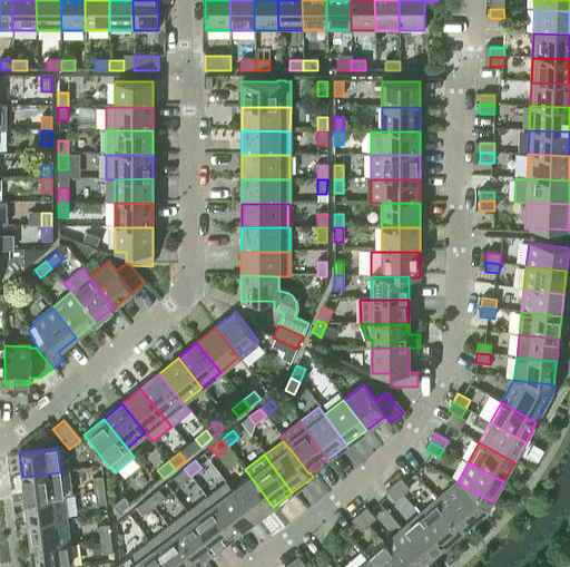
[(190,477),(184,469),(173,478),(179,486),(190,477)]
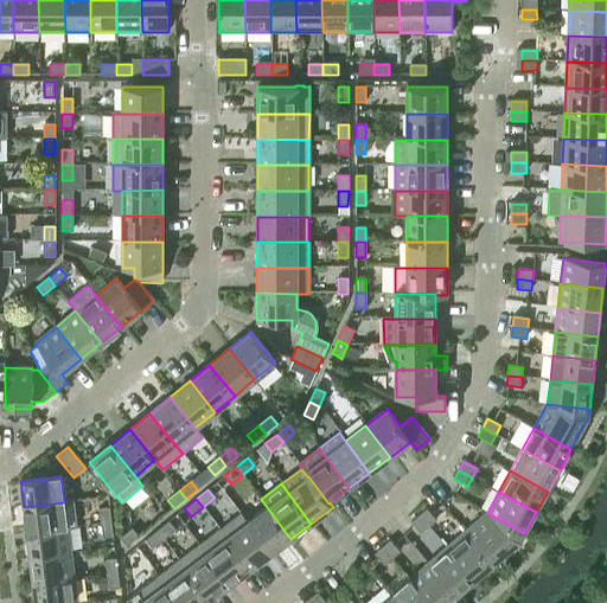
[(24,507),(26,533),(68,527),(64,502),(24,507)]
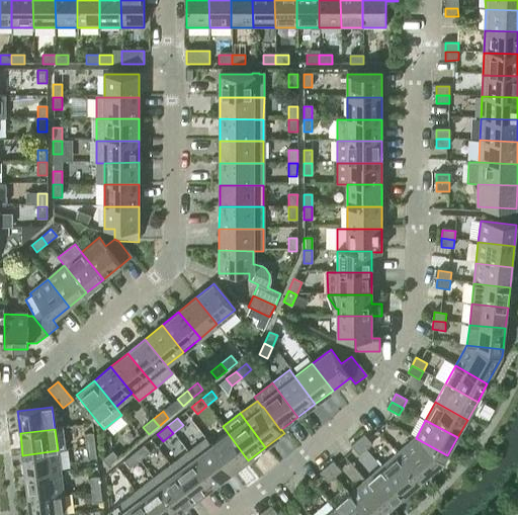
[(228,433),(209,446),(231,474),(248,460),(228,433)]
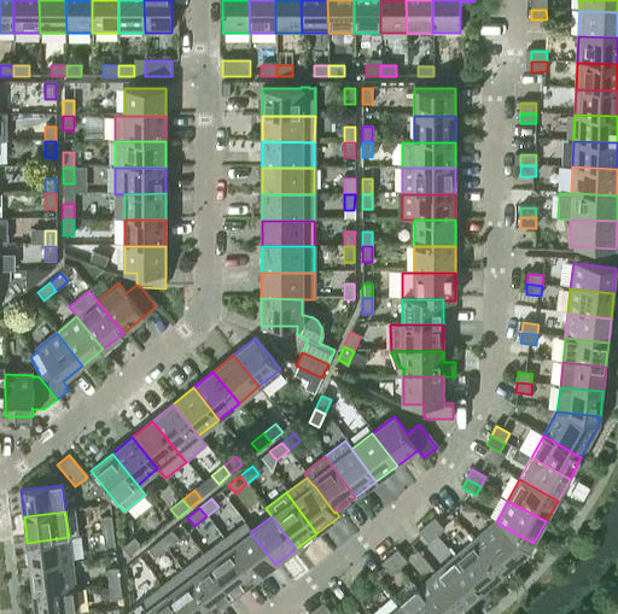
[(100,519),(103,533),(112,532),(111,518),(100,519)]
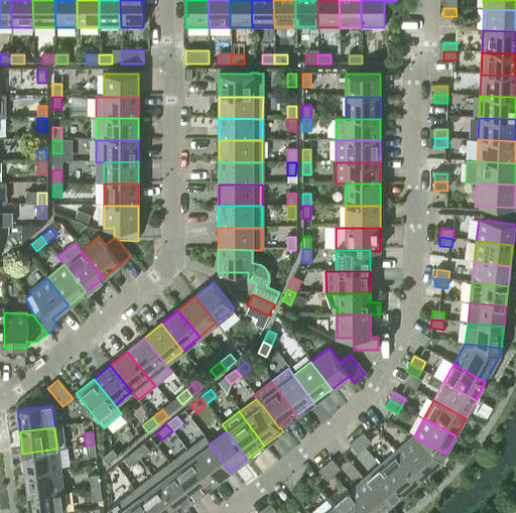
[(363,433),(356,438),(365,449),(371,442),(363,433)]
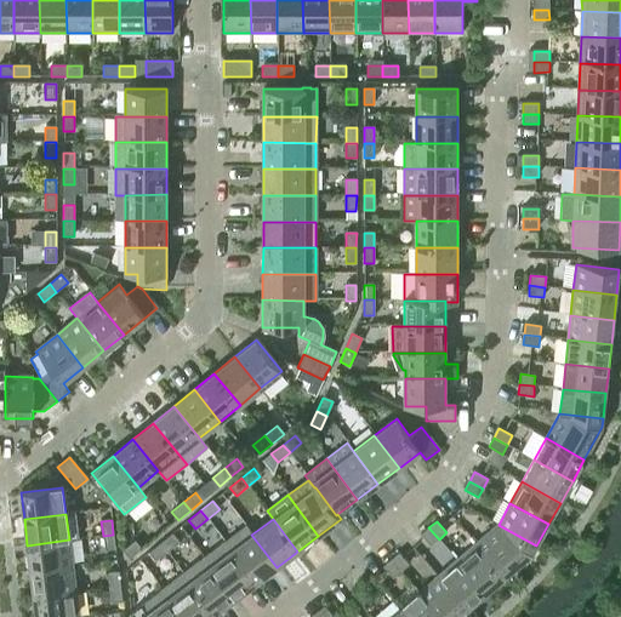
[(499,525),(476,544),(503,577),(533,553),(536,546),(499,525)]
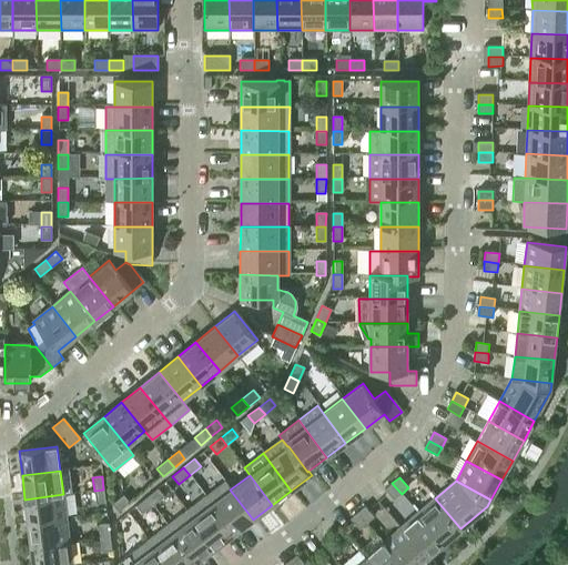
[(225,482),(205,496),(233,534),(253,520),(230,490),(225,482)]
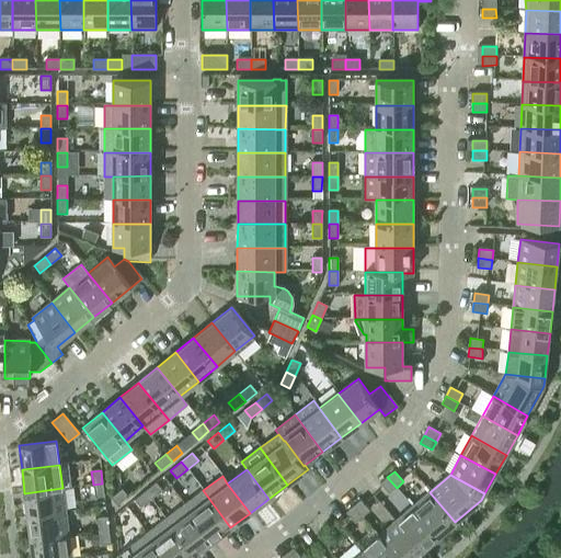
[(397,488),(387,477),(380,484),(389,494),(397,488)]
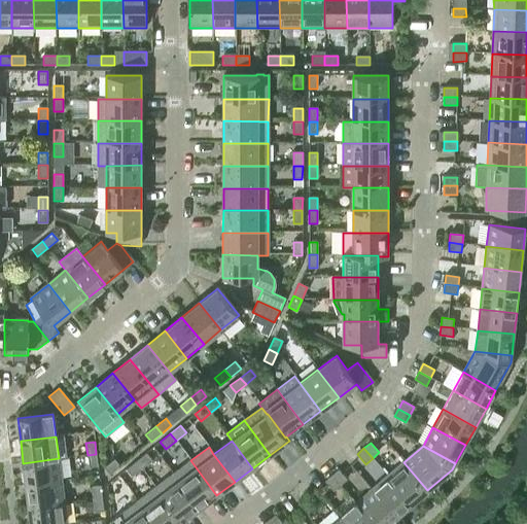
[(146,453),(136,461),(141,468),(151,460),(146,453)]
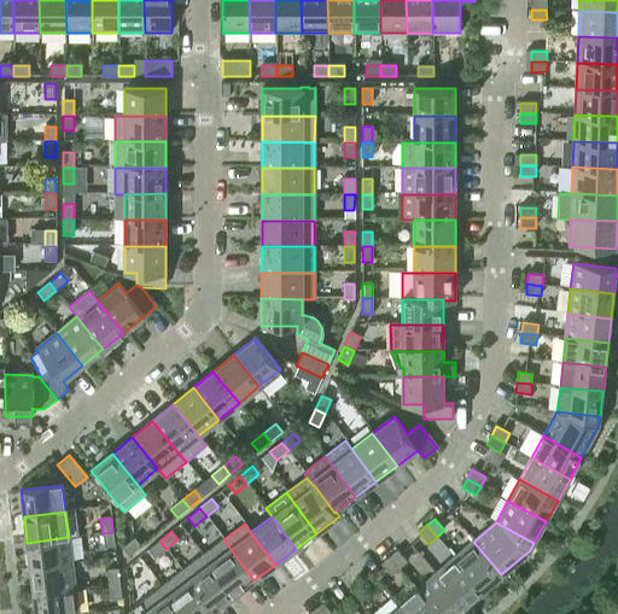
[(112,532),(103,533),(104,549),(115,547),(112,532)]
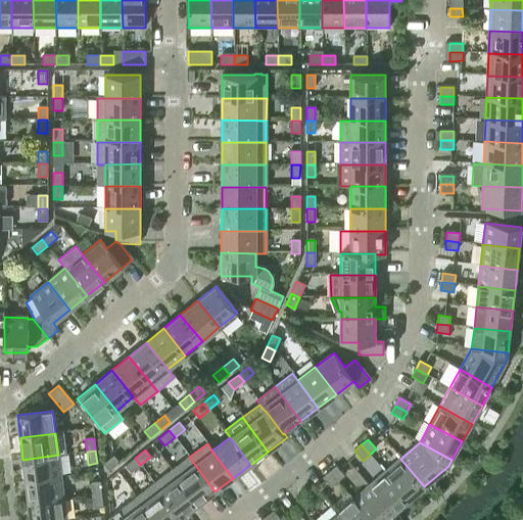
[(22,460),(26,481),(60,477),(58,455),(22,460)]
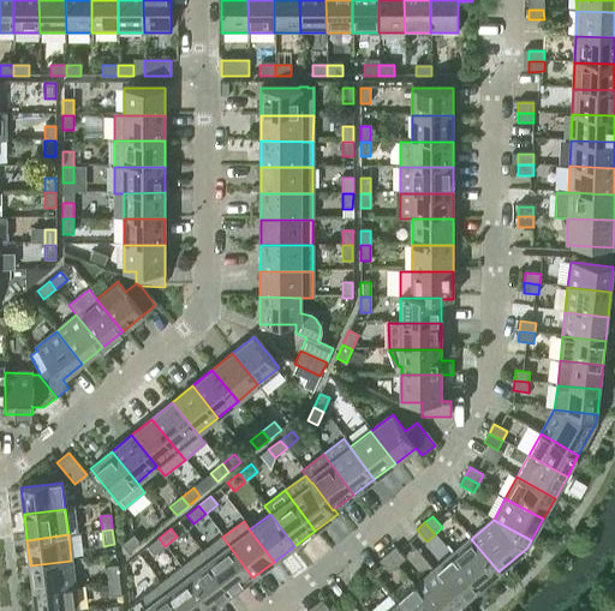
[(121,545),(127,553),(139,544),(133,535),(121,545)]
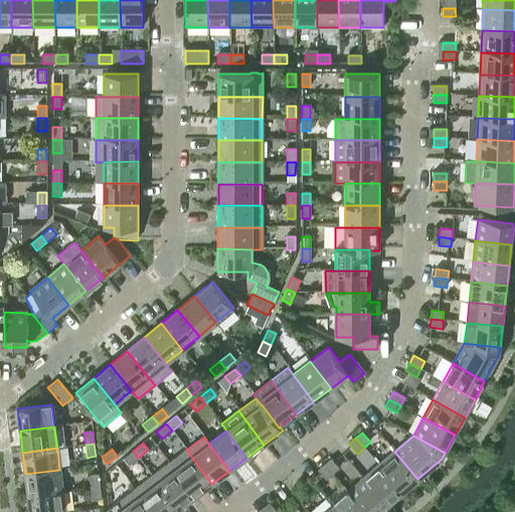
[(186,450),(169,463),(194,497),(211,484),(186,450)]
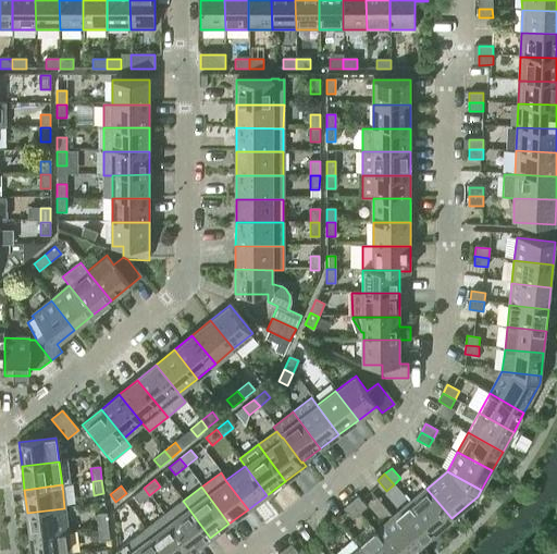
[(149,495),(144,488),(133,496),(139,504),(149,495)]
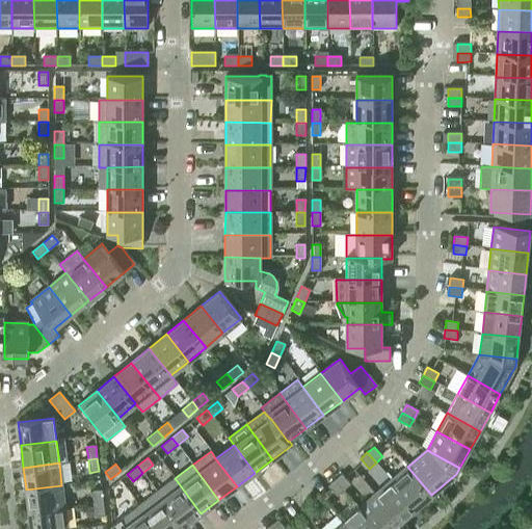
[(407,467),(392,480),(416,508),(431,495),(407,467)]
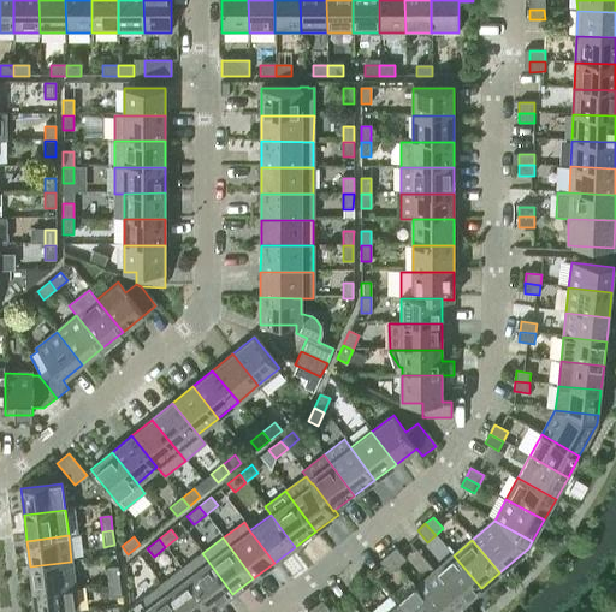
[(396,548),(389,556),(398,568),(406,560),(396,548)]
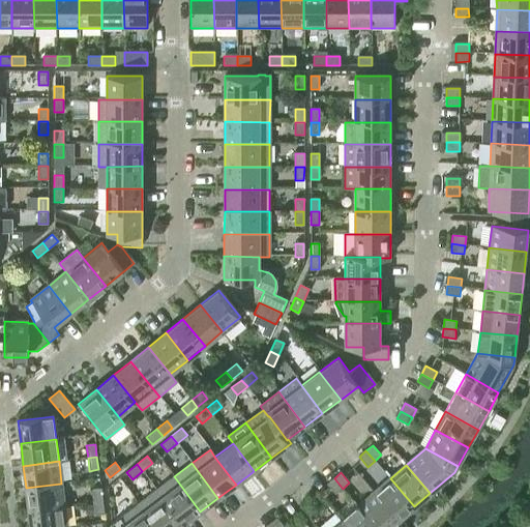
[(174,476),(156,490),(182,525),(200,511),(174,476)]
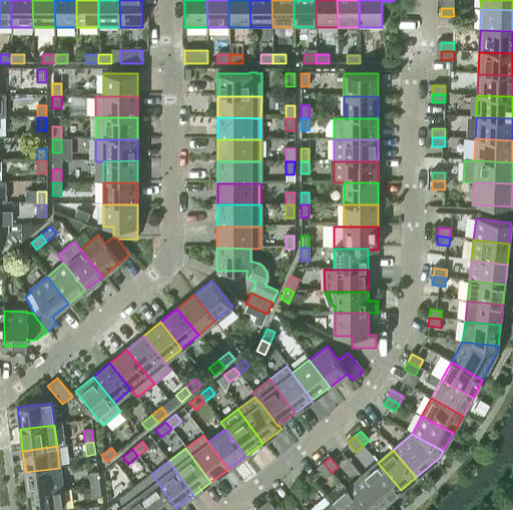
[(332,473),(324,463),(317,468),(325,478),(332,473)]
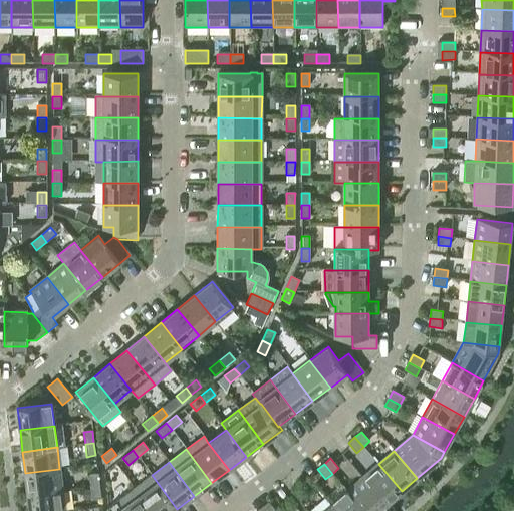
[(378,464),(362,477),(386,505),(402,491),(378,464)]
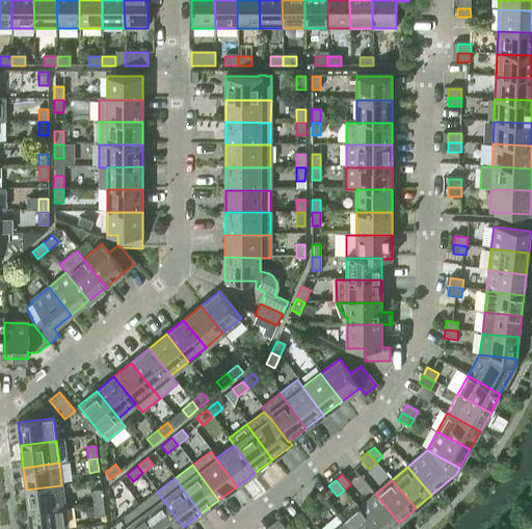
[(26,490),(28,512),(64,507),(61,485),(26,490)]
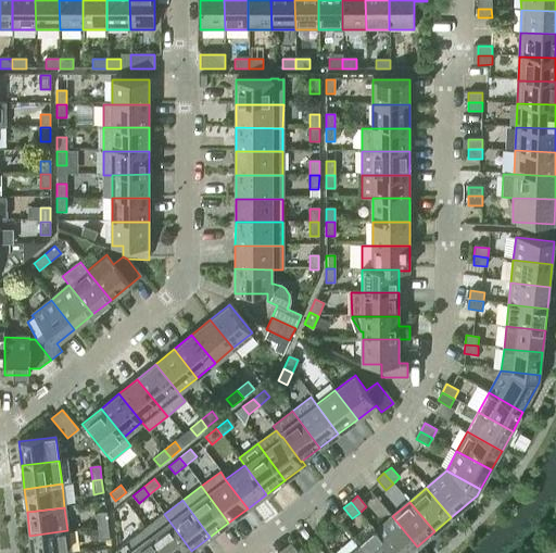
[(96,514),(98,527),(108,526),(105,513),(96,514)]
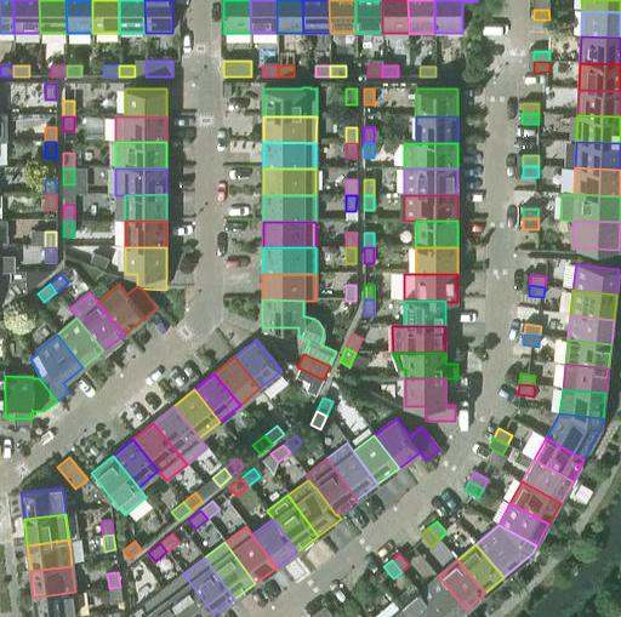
[(183,573),(161,589),(182,616),(211,616),(214,615),(183,573)]
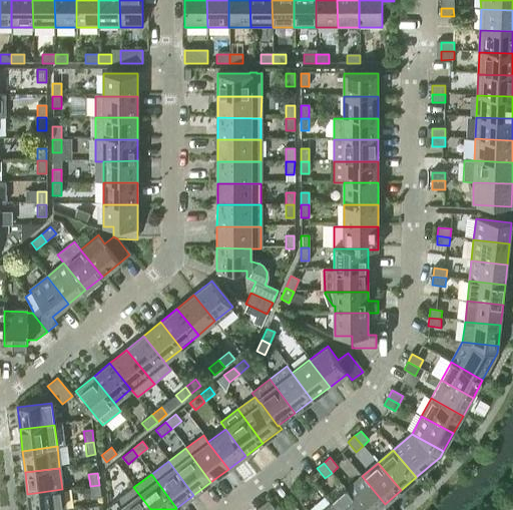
[(362,476),(347,490),(363,509),(378,509),(385,504),(362,476)]
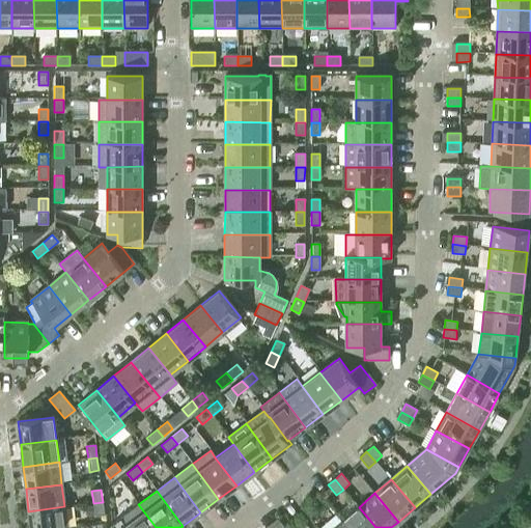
[(302,507),(310,518),(317,511),(309,501),(302,507)]
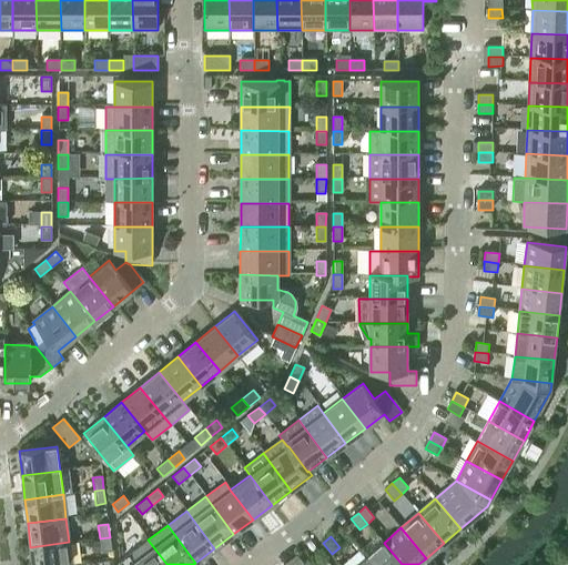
[(110,537),(100,538),(101,553),(111,552),(110,537)]
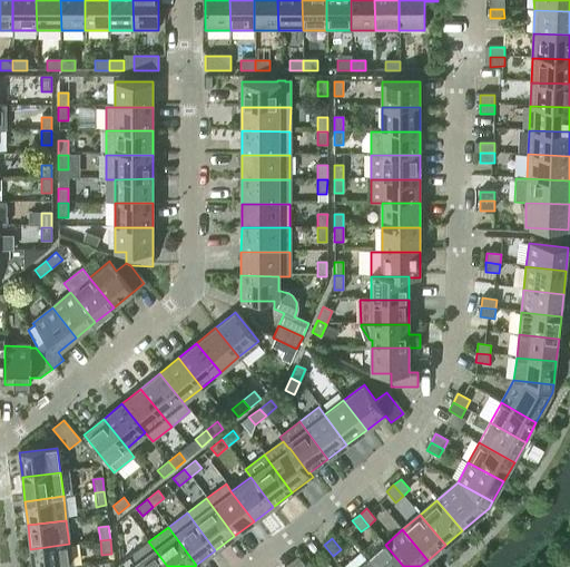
[(167,566),(148,541),(128,557),(118,565),(119,566),(167,566)]
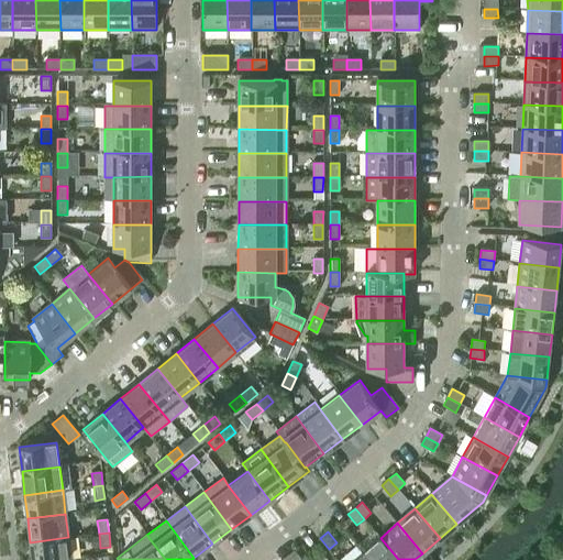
[(30,542),(32,559),(72,559),(68,537),(30,542)]
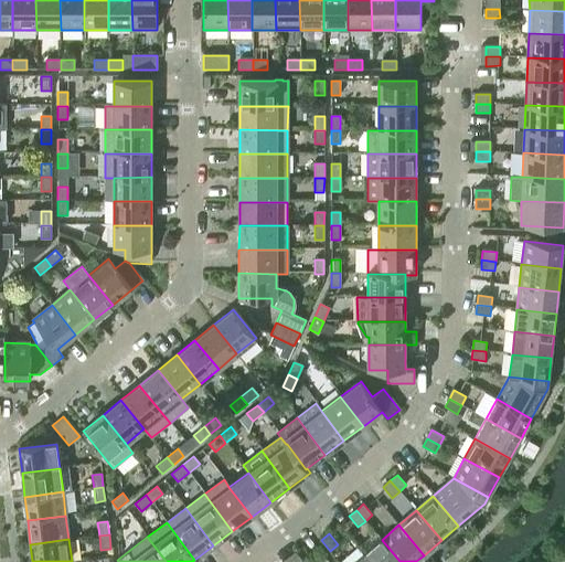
[(400,561),(382,540),(364,554),(370,561),(400,561)]
